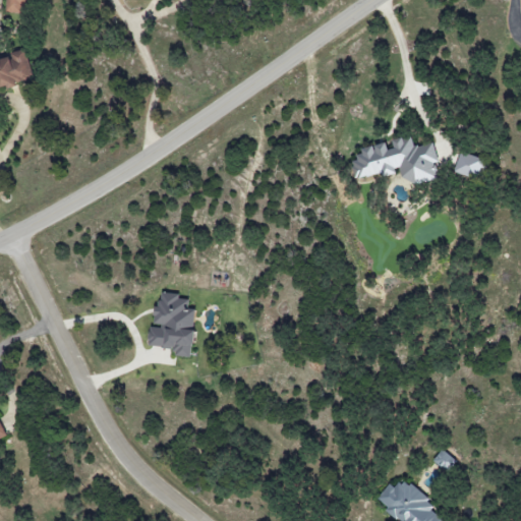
[(5,0),(4,11),(23,14),(24,0),(5,0)]
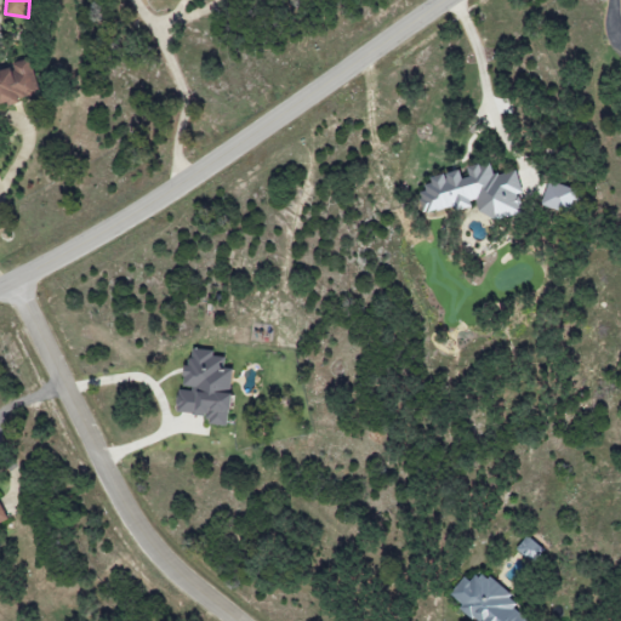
[(40,93),(32,58),(13,62),(5,73),(0,68),(0,98),(9,106),(20,103),(24,97),(40,93)]
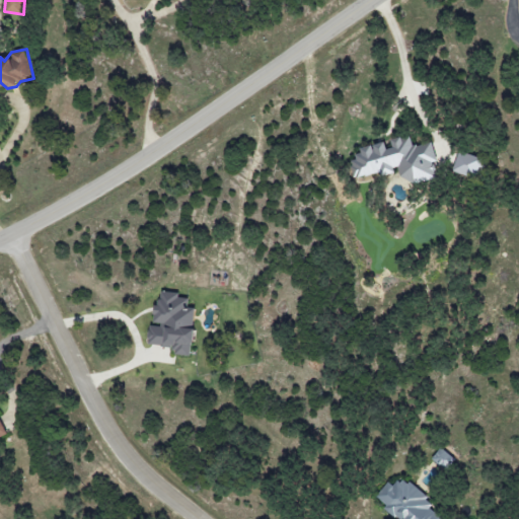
[(353,177),(396,172),(397,183),(435,179),(433,161),(435,161),(433,143),(412,145),(411,136),(388,139),(388,143),(357,147),(358,159),(351,160),(353,177)]
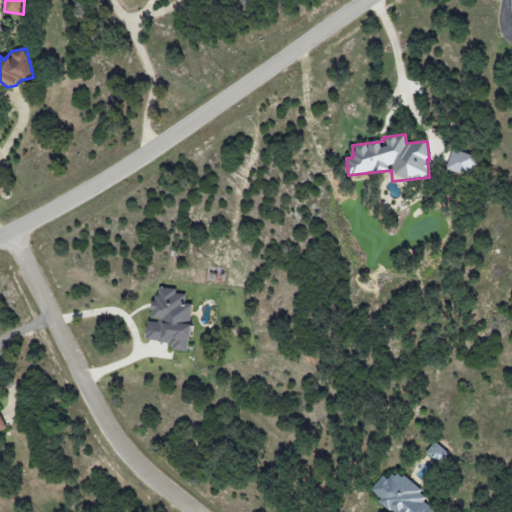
[(446,169),(469,176),(476,156),(454,149),(446,169)]
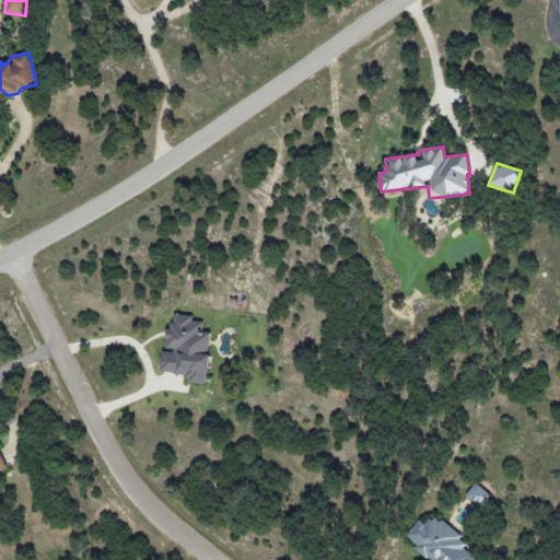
[(160,372),(188,374),(188,383),(207,384),(211,333),(201,331),(202,322),(193,321),(193,315),(170,314),(167,350),(162,350),(160,372)]
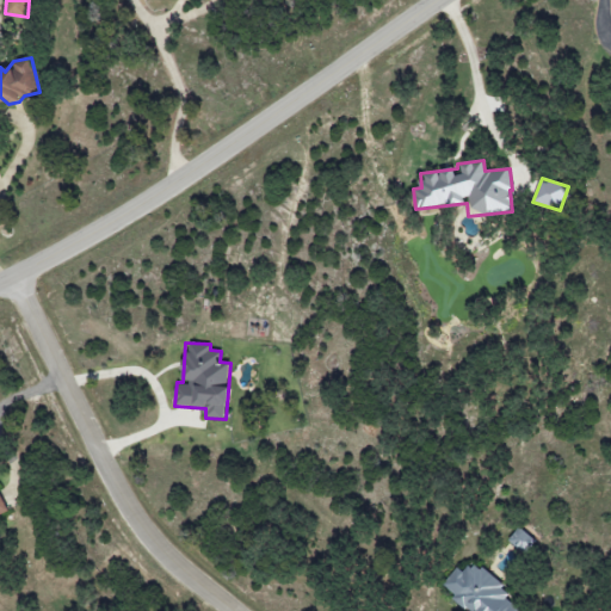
[(507,541),(524,555),(536,541),(519,528),(507,541)]
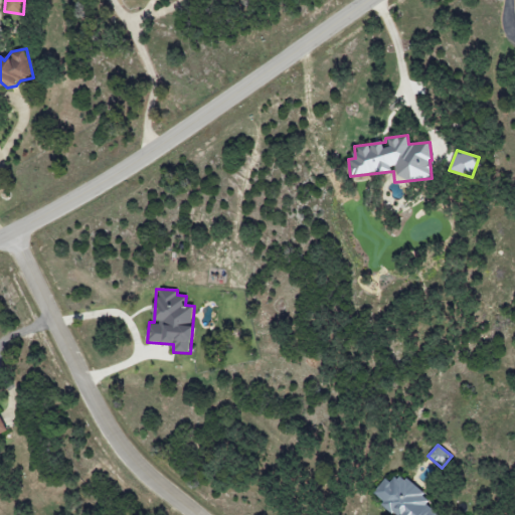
[(439,514),(425,504),(431,499),(399,474),(391,483),(384,478),(370,496),(393,514),(439,514)]
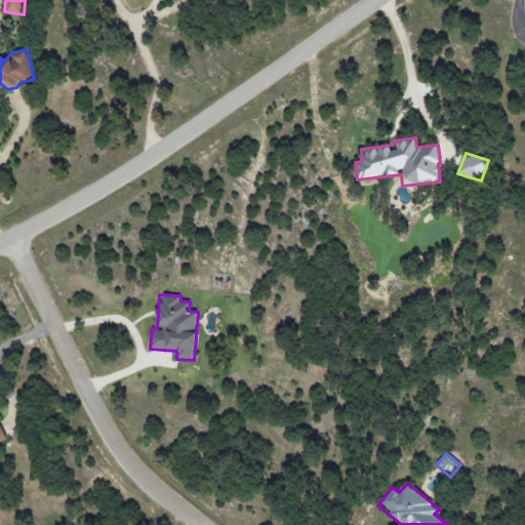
All buildings are outlined.
